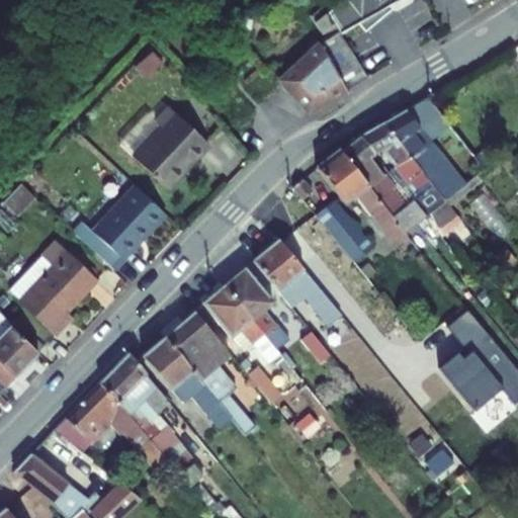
[(403,0),(355,0),(336,17),(347,35),(362,26),(370,35),(398,10),(394,6),(403,0)]
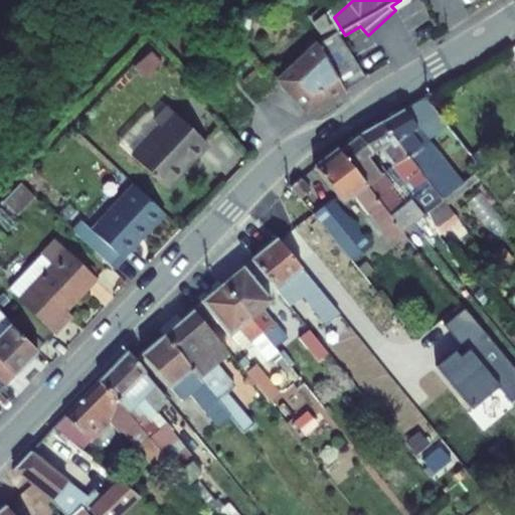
[(372,77),(345,35),(330,48),(327,45),(286,80),(314,114),(372,77)]
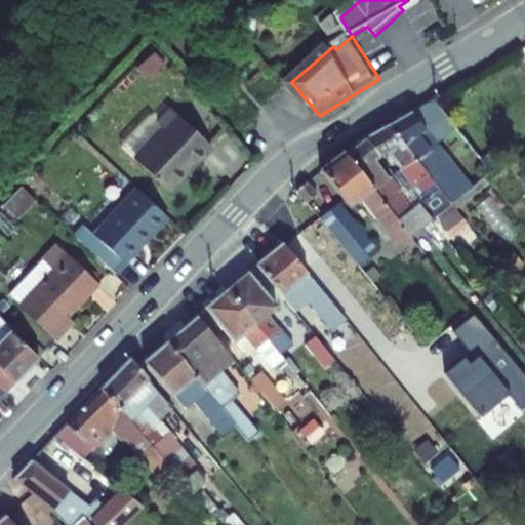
[(439,94),(395,121),(446,203),(453,197),(435,166),(441,162),(432,148),(461,129),(439,94)]
